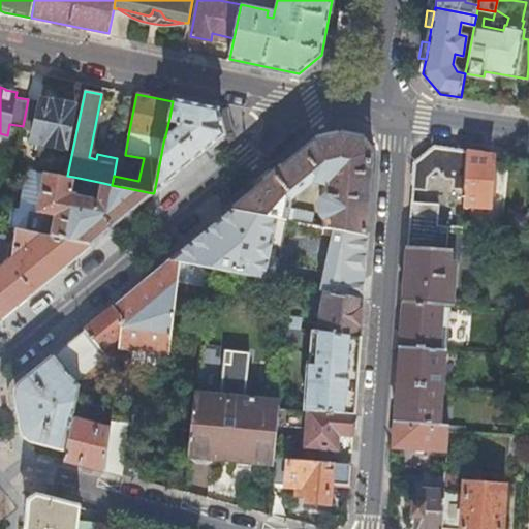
[(28,99),(23,126),(35,128),(32,142),(66,149),(75,105),(54,100),(54,101),(41,98),(40,102),(28,99)]
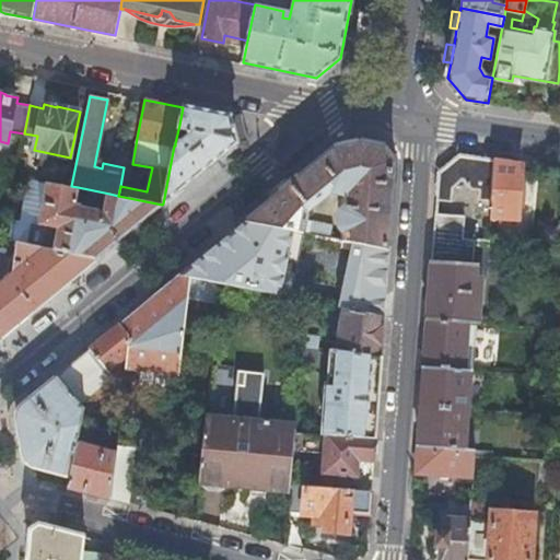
[(174,146),(163,203),(235,144),(235,143),(230,117),(183,107),(179,125),(191,127),(175,143),(175,146),(174,146)]
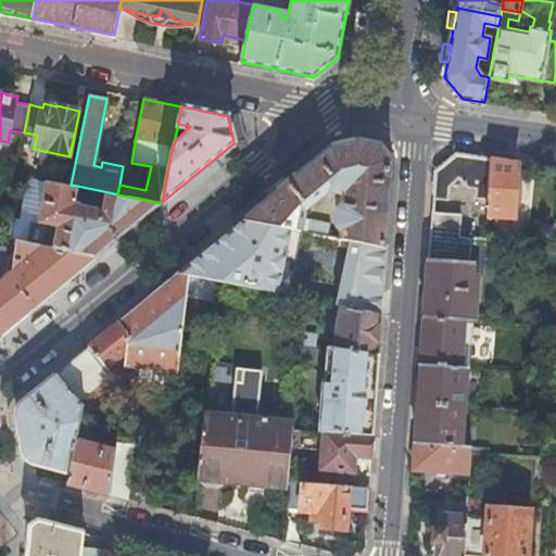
[(228,116),(234,142),(242,136),(239,119),(228,116)]
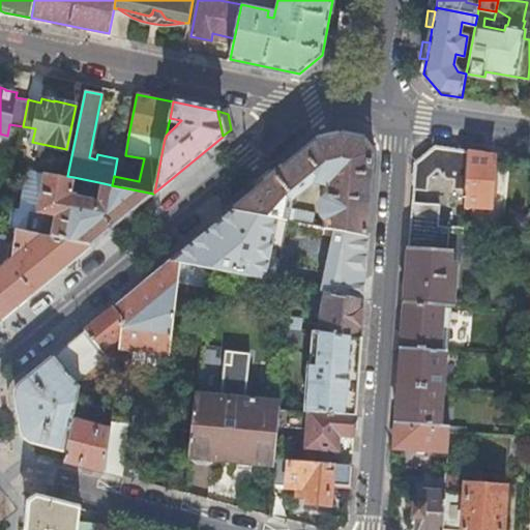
[(326,227),(366,235),(373,153),(364,141),(339,136),(314,143),(232,208),(287,219),(291,200),(312,182),(328,185),(328,196),(325,196),(323,199),(322,214),(325,218),(327,219),(326,227)]
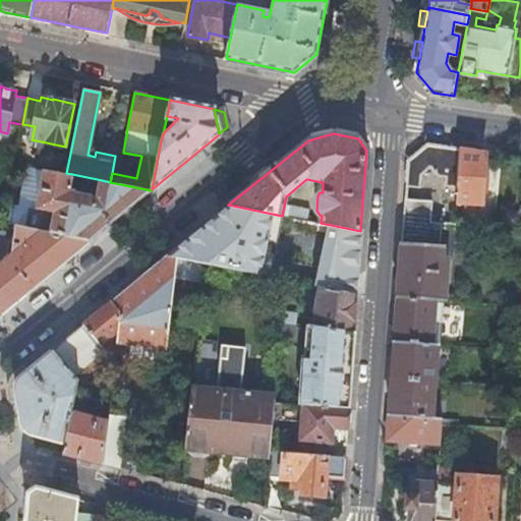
[(456,186),(459,149),(428,145),(408,158),(406,183),(419,184),(420,176),(427,169),(430,169),(436,176),(444,177),(444,185),(456,186)]
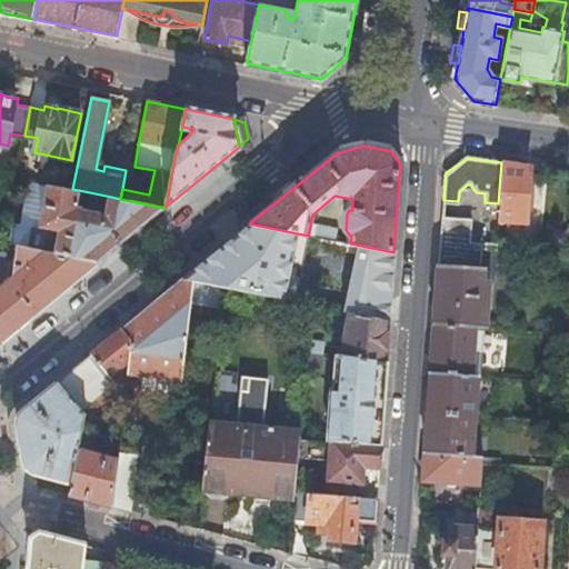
[(527,178),(527,167),(501,162),(498,203),(497,220),(527,222),(529,178),(527,178)]
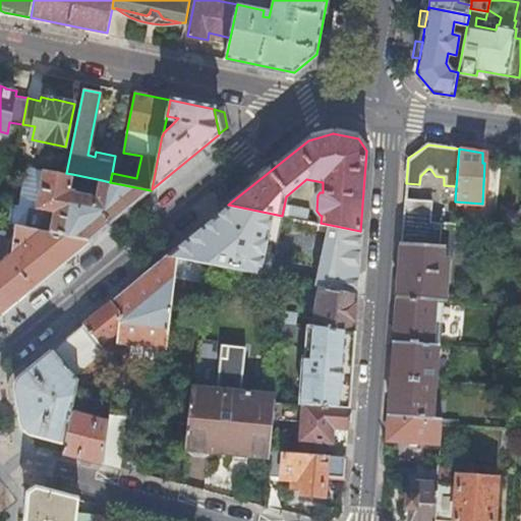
[(30,208),(25,227),(91,239),(151,190),(110,182),(102,180),(99,198),(82,194),(83,190),(73,188),(73,186),(70,185),(72,174),(66,173),(46,169),(39,208),(39,210),(30,208)]
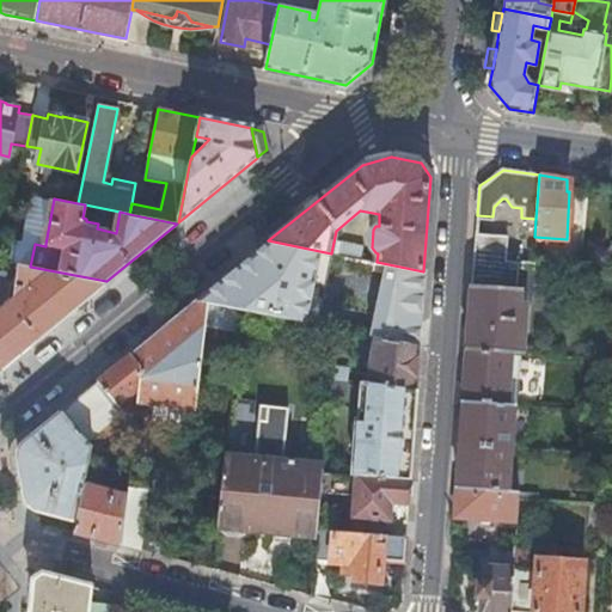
[(528,303),(532,262),(503,258),(506,234),(476,232),(466,348),(521,352),(525,301),(528,303)]
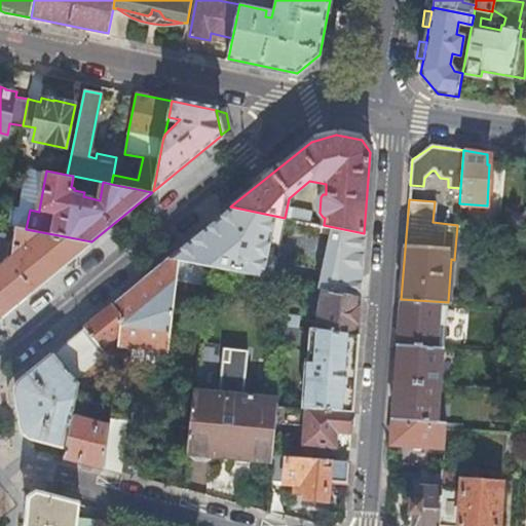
[(285,218),(230,207),(168,258),(207,265),(273,279),(285,218)]
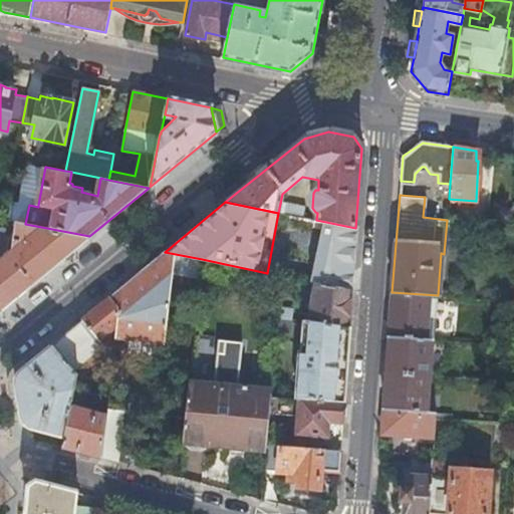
[(0,308),(42,275),(89,236),(25,224),(16,222),(12,251),(10,251),(0,259),(0,264),(1,265),(0,266),(0,308)]
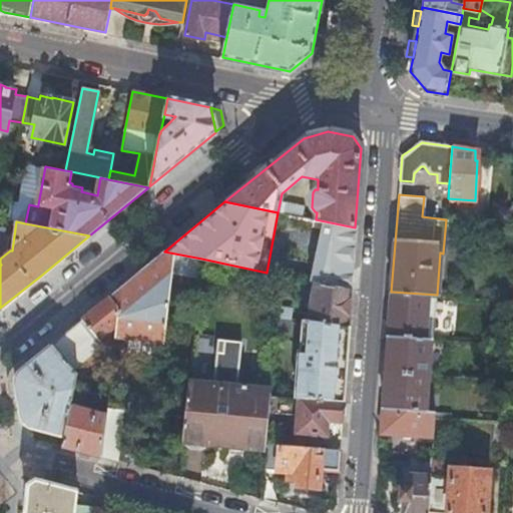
[(201,259),(164,251),(120,287),(115,336),(113,347),(114,347),(115,338),(127,339),(157,342),(163,343),(171,272),(199,278),(201,259)]
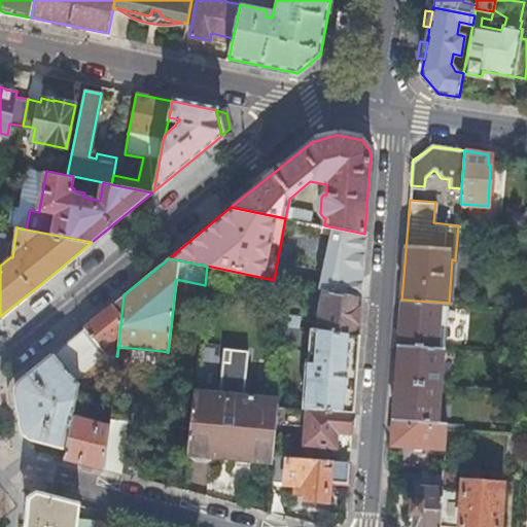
[(316,329),(357,336),(360,297),(323,290),(322,301),(311,299),(308,313),(319,315),(316,329)]
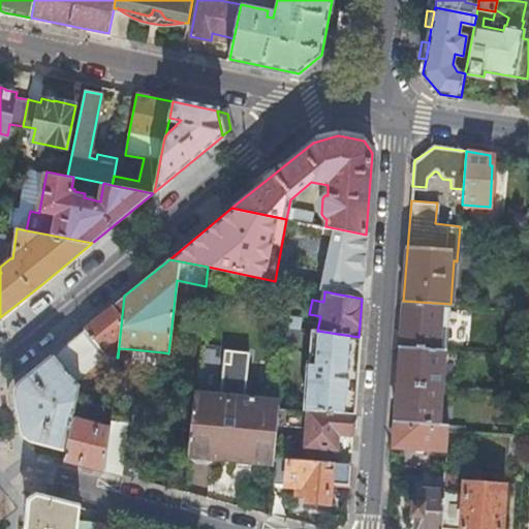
[(119,346),(124,296),(85,328),(107,355),(109,356),(117,358),(119,346)]
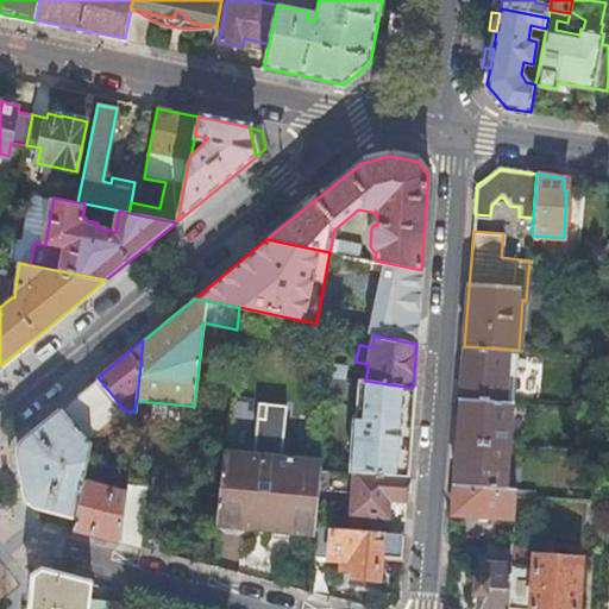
[(510,402),(514,402),(519,350),(464,346),(460,399),(510,402)]
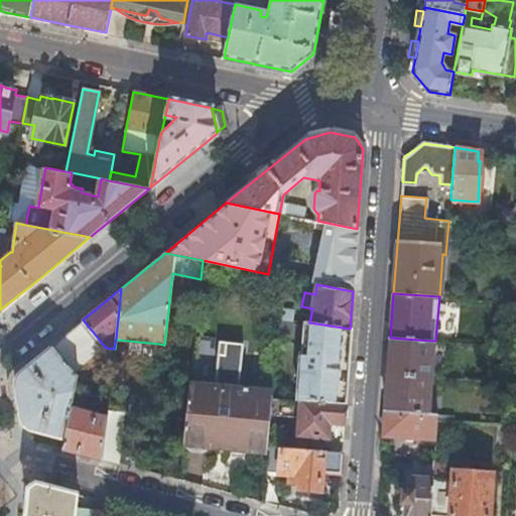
[(281,318),(293,319),(294,309),(282,307),(281,318)]
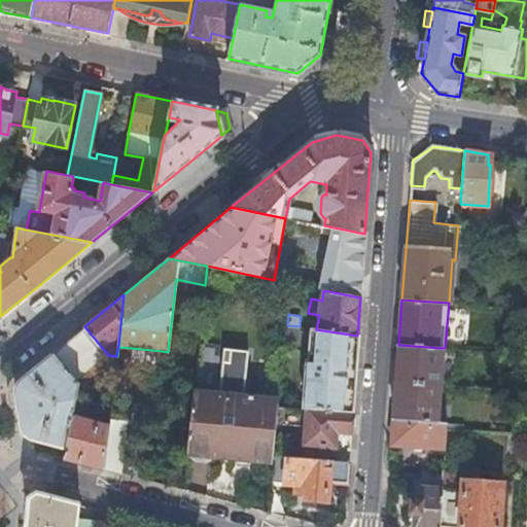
[(299,338),(300,326),(287,325),(285,337),(299,338)]
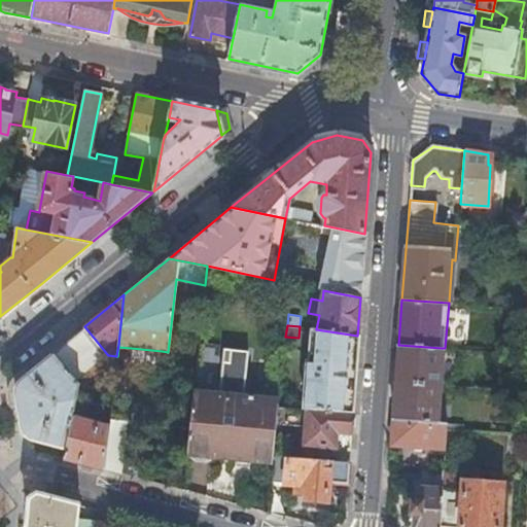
[(107,354),(84,326),(53,352),(76,380),(88,371),(107,354)]
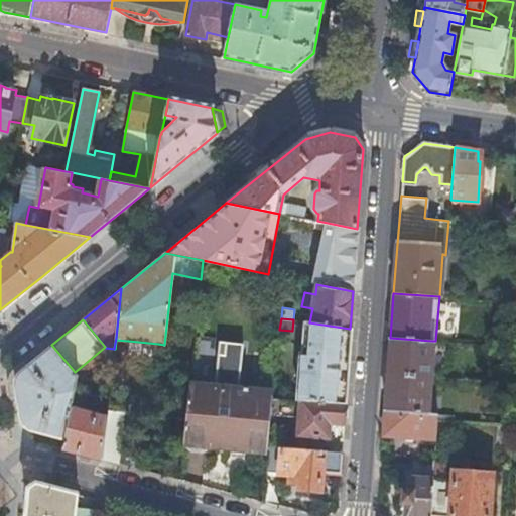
[(345,403),(350,329),(309,323),(306,321),(304,355),(302,355),(298,400),(301,400),(345,403)]
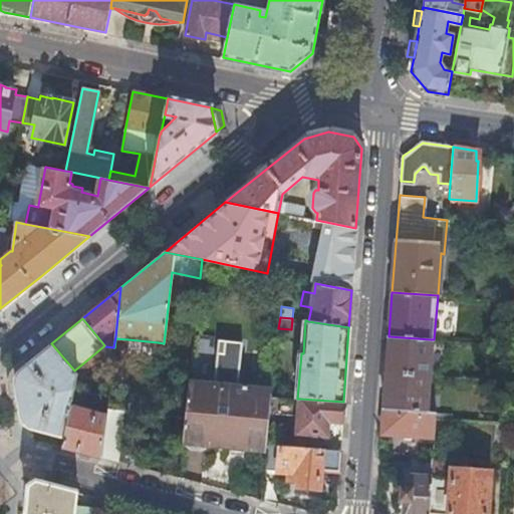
[(429,375),(435,375),(435,368),(429,368),(431,339),(389,336),(387,372),(429,375)]
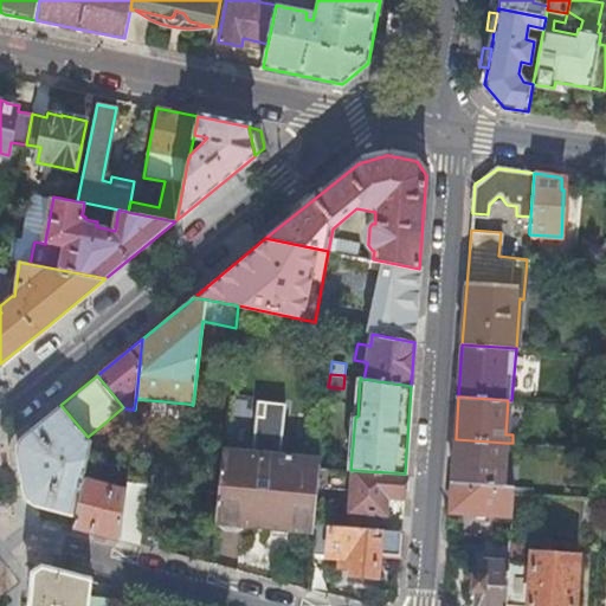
[(186,404),(150,400),(149,418),(185,421),(186,404)]
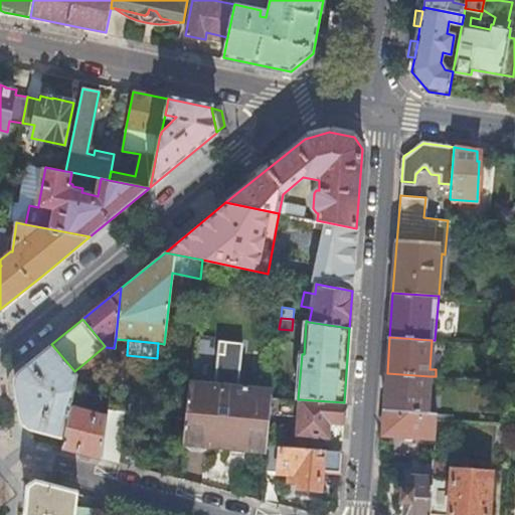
[(267,450),(267,446),(272,396),(273,392),(231,388),(232,384),(238,384),(242,342),(225,341),(224,353),(218,353),(214,386),(189,384),(182,447),(187,447),(190,451),(204,452),(209,449),(210,444),(267,450)]
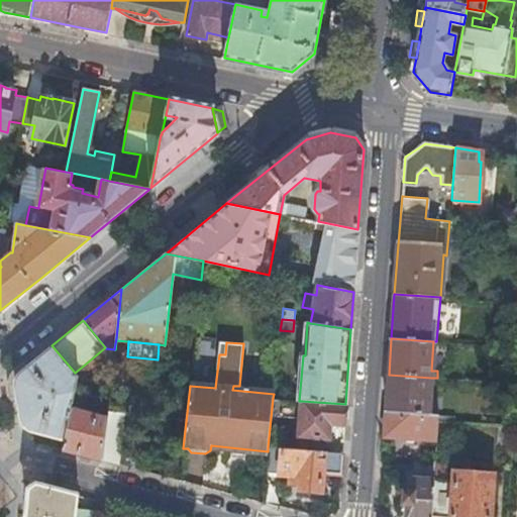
[(75,373),(52,345),(21,371),(19,374),(17,378),(16,381),(15,385),(22,422),(23,424),(26,426),(28,428),(31,430),(65,439),(74,394),(78,377),(75,373)]
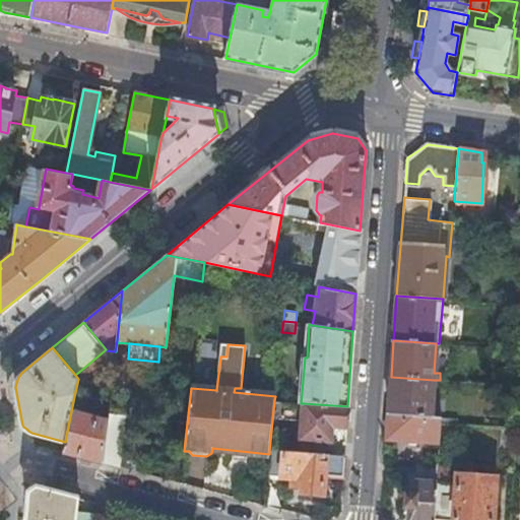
[(89,370),(86,366),(75,375),(78,379),(89,370)]
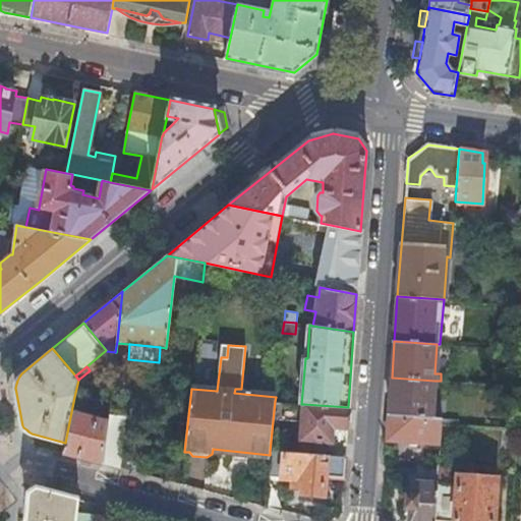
[(435,381),(392,378),(389,414),(431,417),(435,381)]
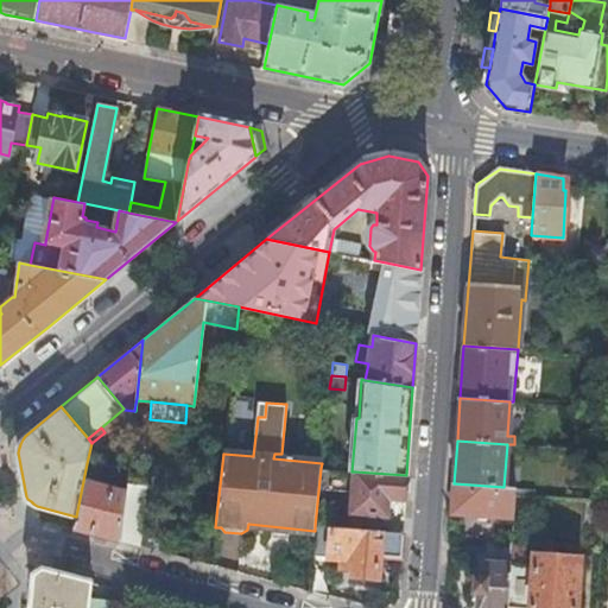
[(75,526),(121,539),(126,492),(97,486),(101,466),(87,463),(76,517),(75,526)]
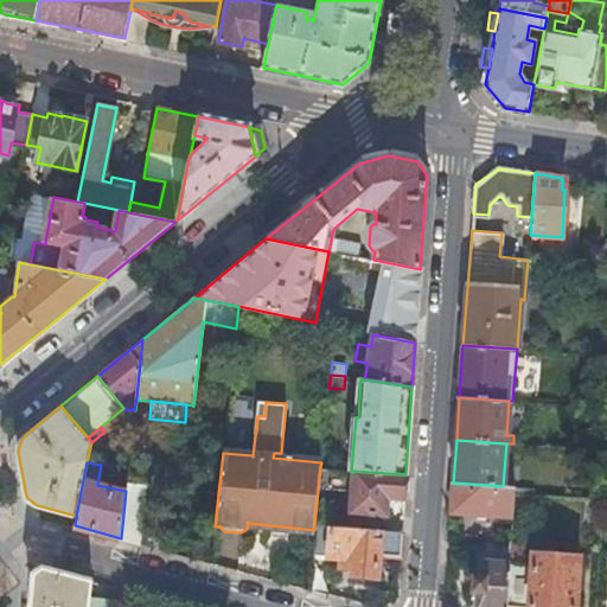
[(404,498),(406,474),(355,471),(352,510),(385,513),(387,504),(388,496),(394,497),(404,498)]
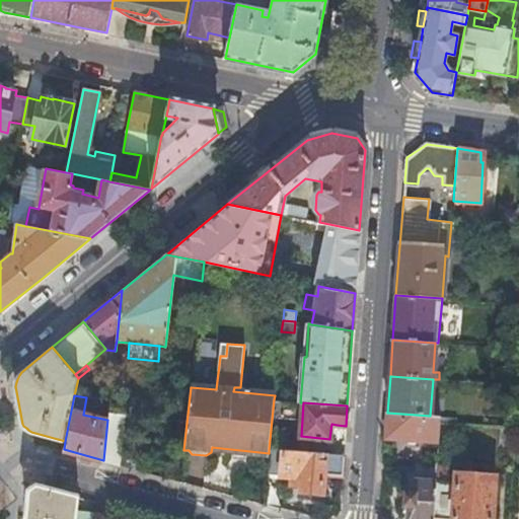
[(103,460),(119,464),(125,414),(108,412),(107,420),(103,460)]
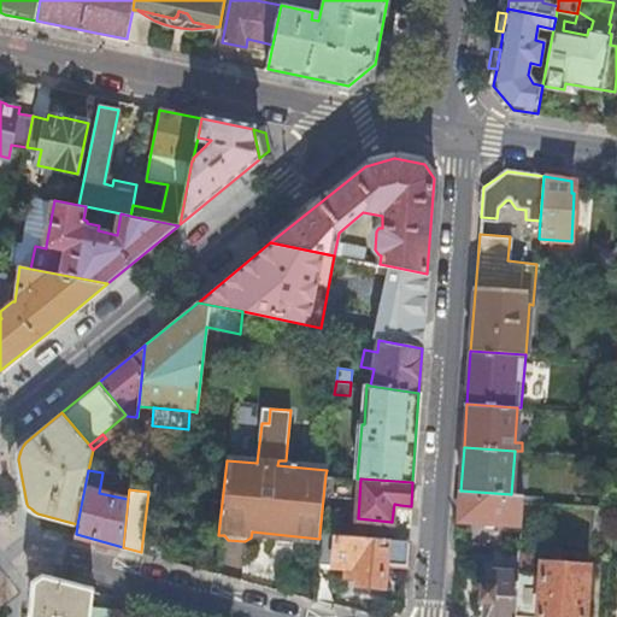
[(511,494),(460,491),(458,519),(521,524),(522,501),(522,494),(511,494)]
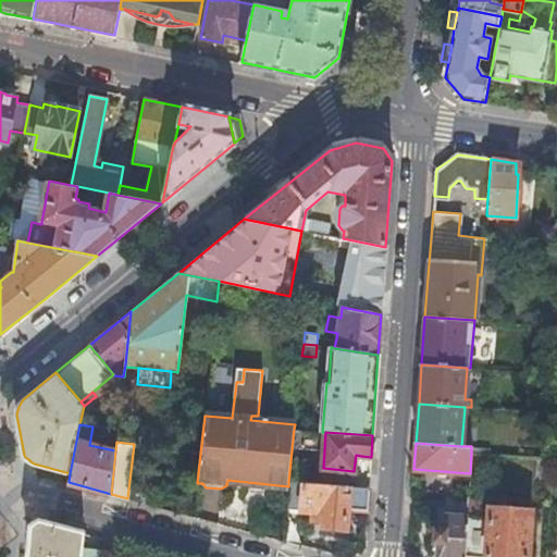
[(367,510),(369,489),(288,482),(288,486),(286,510),(301,511),(301,510),(314,511),(313,522),(323,522),(323,525),(348,529),(350,509),(367,510)]
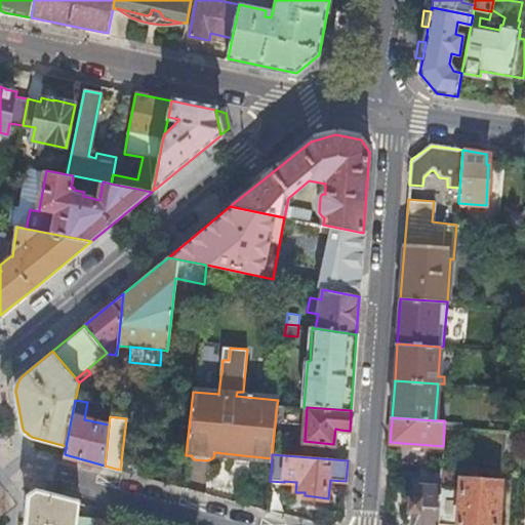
[(440,487),(441,472),(416,469),(414,485),(440,487)]
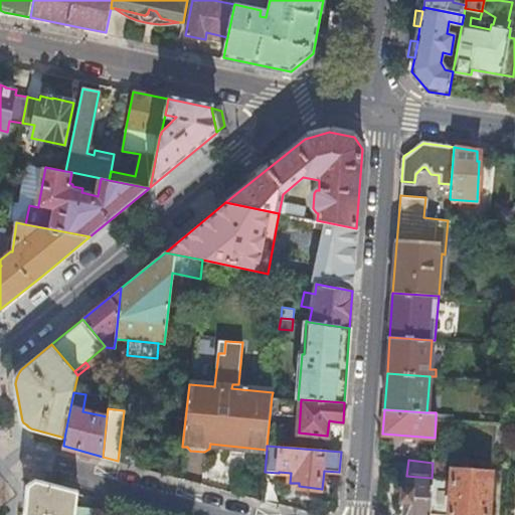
[(446,464),(433,463),(432,478),(430,514),(428,514),(487,514),(491,472),(452,470),(451,479),(446,479),(446,464)]
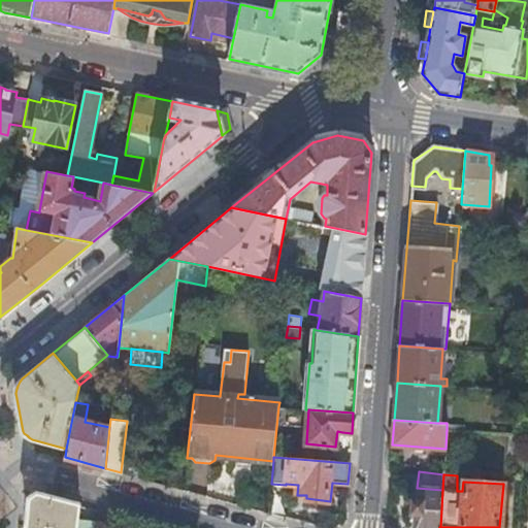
[(414,527),(439,527),(440,527),(442,490),(417,488),(416,501),(410,500),(409,515),(415,515),(414,527)]
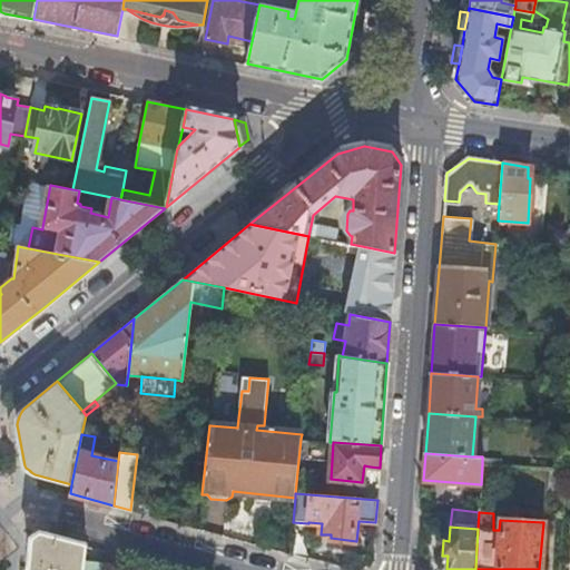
[(80,569),(82,543),(37,531),(30,536),(27,568),(42,569),(80,569)]
